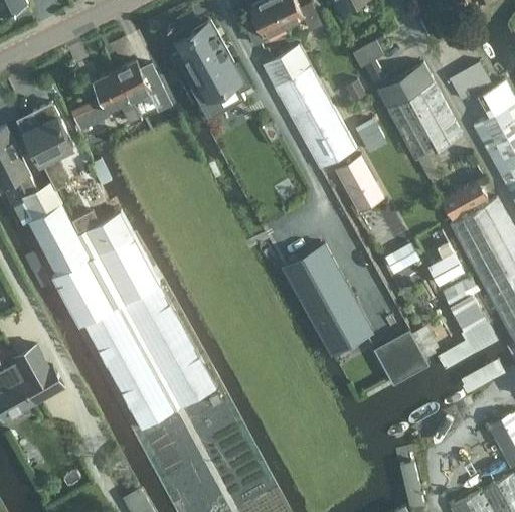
[(0,0),(0,12),(2,17),(16,10),(18,11),(25,7),(25,5),(28,4),(26,0),(0,0)]
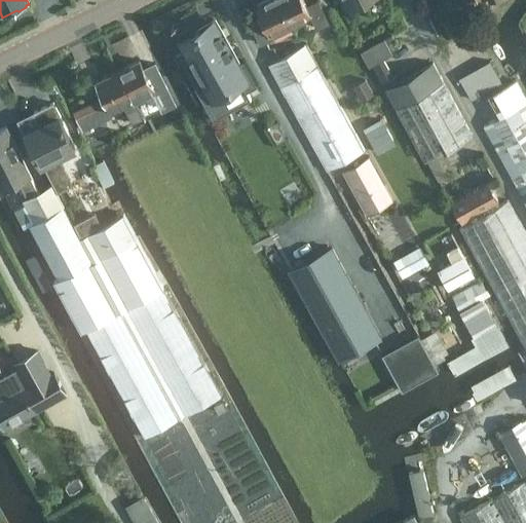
[(273,0),(255,9),(265,29),(254,34),(261,47),(273,42),(271,39),(291,30),(276,0),(273,0)]
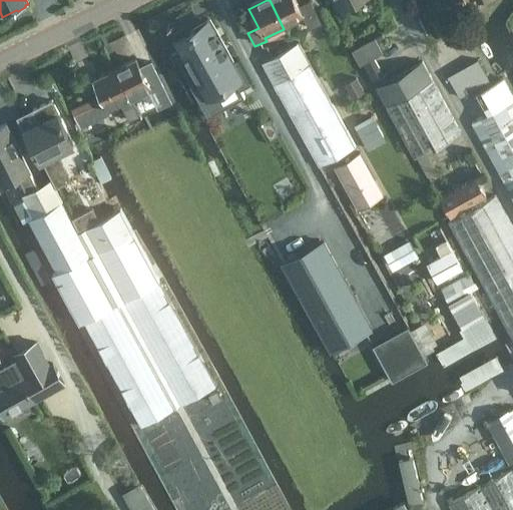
[(270,0),(284,29),(303,19),(305,23),(317,16),(310,4),(299,9),(295,0),(270,0)]
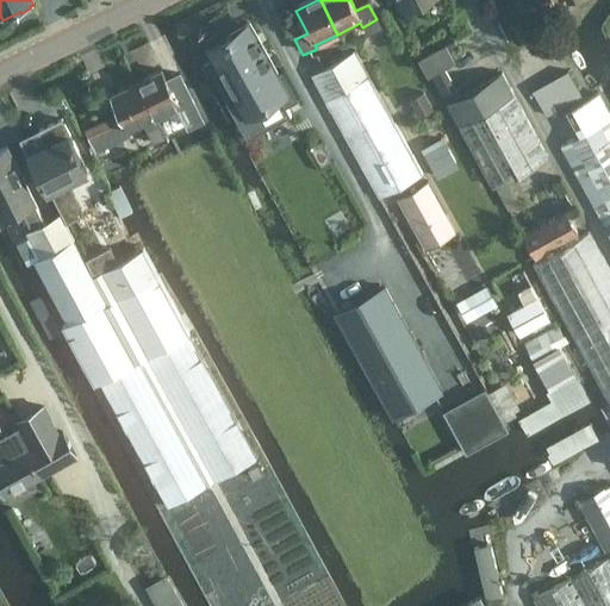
[(394,0),(404,17),(435,0),(394,0)]
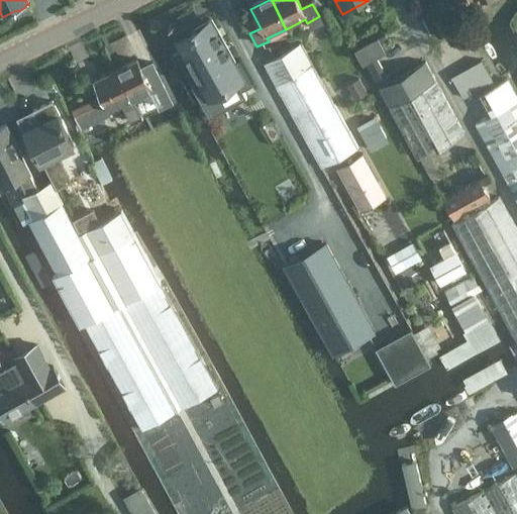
[(184,52),(175,57),(175,58),(176,57),(191,83),(199,78),(209,97),(222,90),(223,91),(228,89),(227,87),(236,82),(241,93),(253,87),(239,62),(232,66),(210,25),(205,28),(203,25),(201,25),(204,29),(197,33),(196,32),(192,34),(192,35),(179,43),(184,52)]
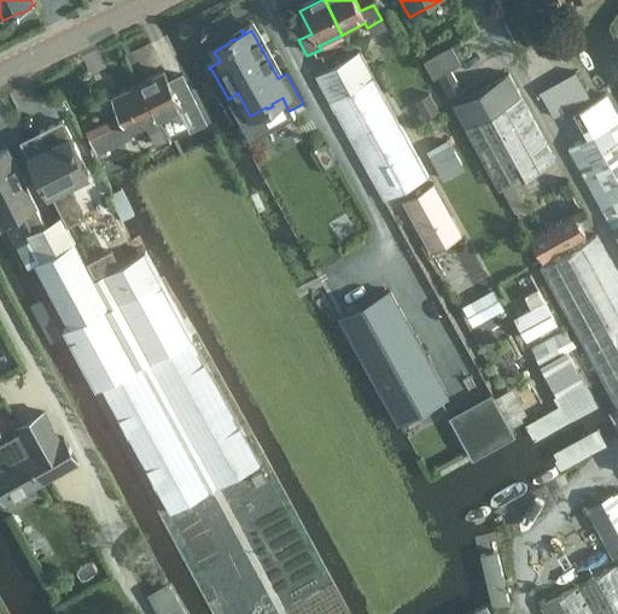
[(452,46),(425,60),(424,62),(433,80),(436,79),(449,71),(461,64),(452,46)]
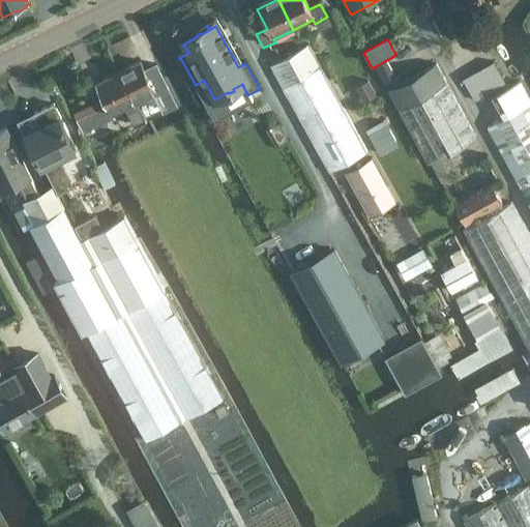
[(328,175),(367,153),(308,48),(270,69),(328,175)]
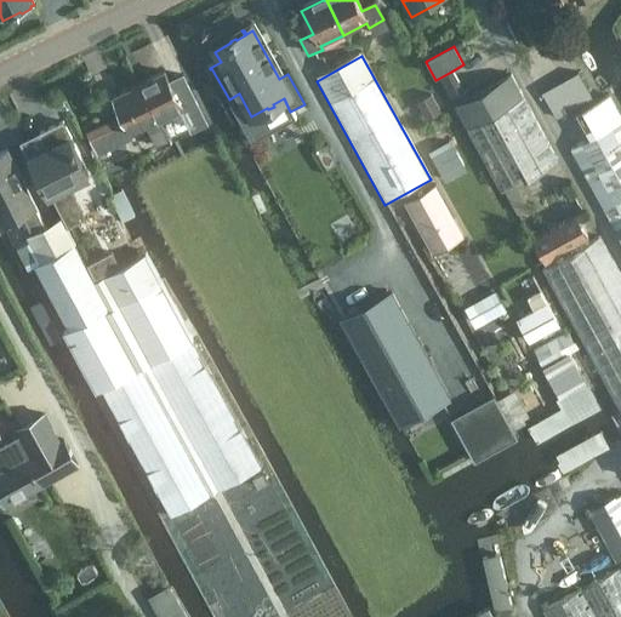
[(438,79),(501,194),(557,164),(523,100),(511,78),(468,101),(451,72),(438,79)]
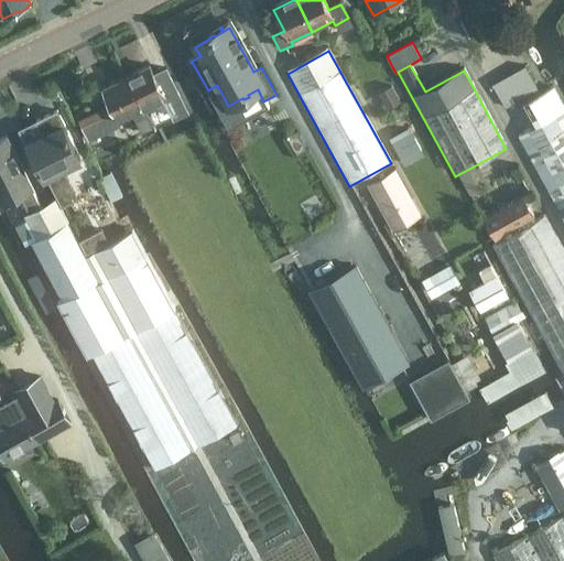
[(150,67),(127,79),(153,131),(154,131),(144,110),(163,100),(175,121),(188,115),(170,79),(159,86),(150,67)]
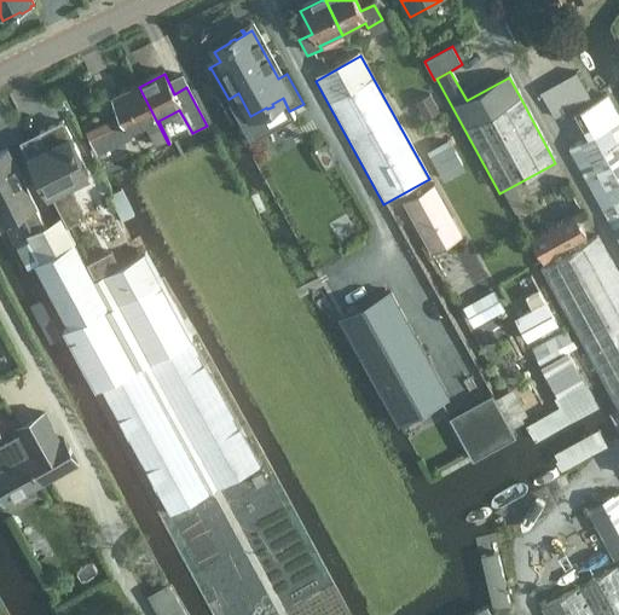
[(542,94),(555,120),(591,102),(578,76),(542,94)]
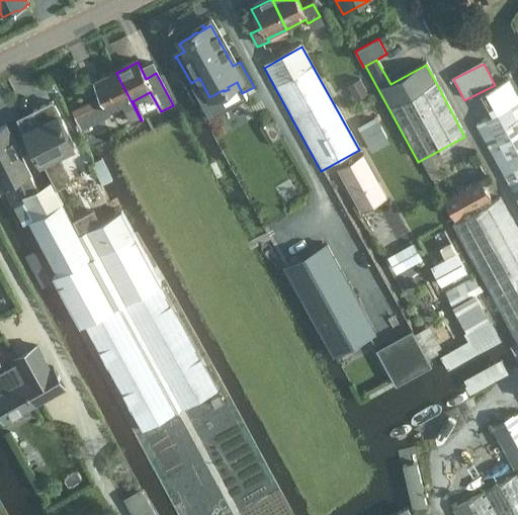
[(141,120),(116,73),(95,83),(102,97),(73,112),(82,132),(112,117),(109,112),(120,107),(131,125),(141,120)]
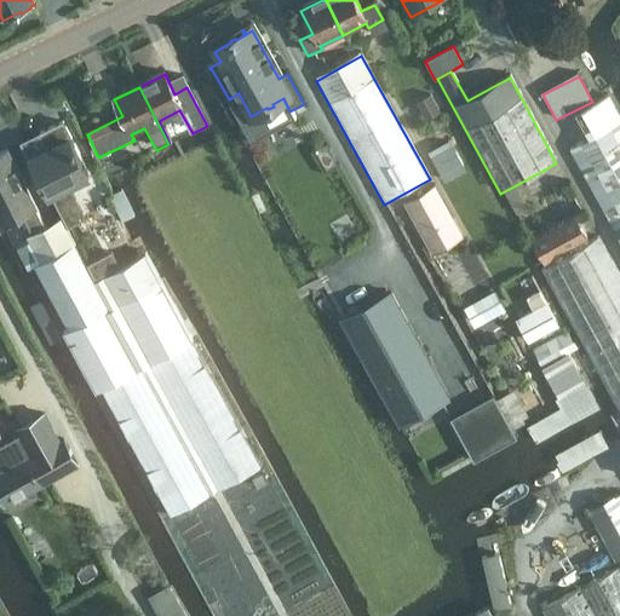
[(432,96),(414,104),(424,124),(442,115),(432,96)]
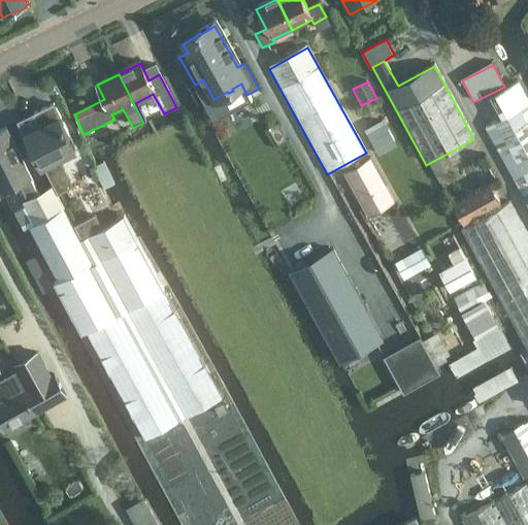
[(527,203),(527,106),(515,84),(494,96),(506,118),(485,130),(526,204),(527,203)]
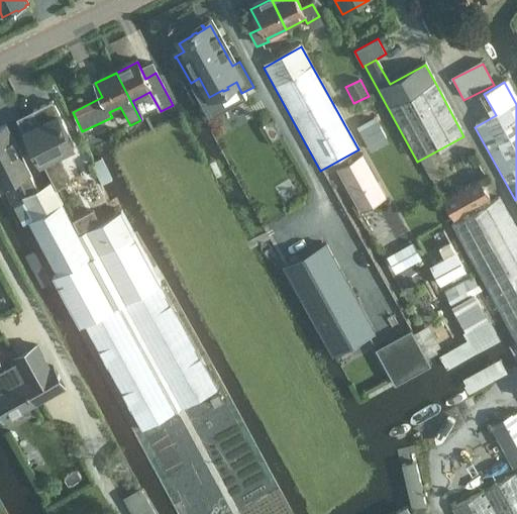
[(39,164),(42,163),(57,190),(71,183),(58,156),(75,147),(53,104),(33,113),(39,126),(25,133),(39,164)]
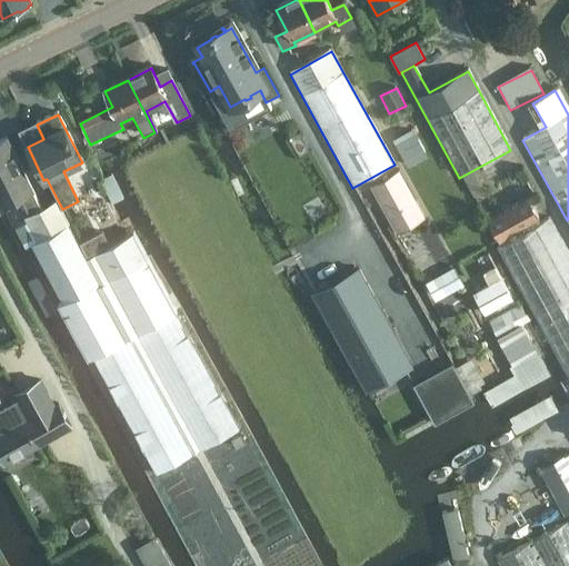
[(299,133),(288,140),(299,159),(310,152),(299,133)]
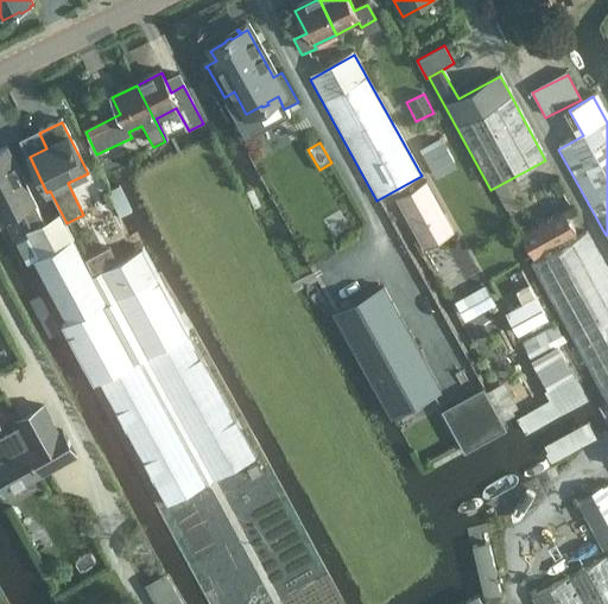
[(441,145),(422,152),(437,180),(456,170),(441,145)]
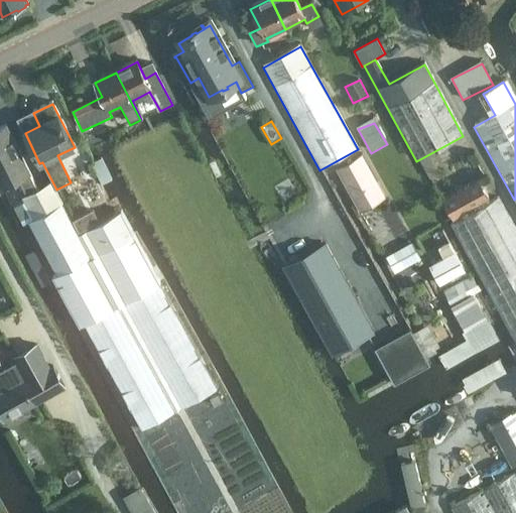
[(38,191),(30,175),(6,127),(0,129),(0,182),(3,187),(17,179),(26,197),(28,197),(30,201),(38,197),(36,193),(38,191)]
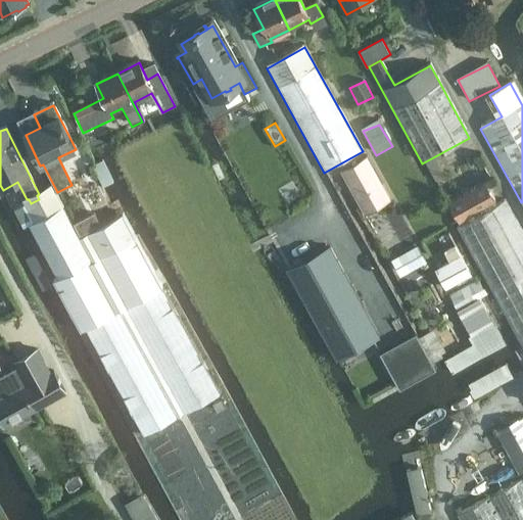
[(358,201),(383,187),(368,158),(341,173),(358,201)]
